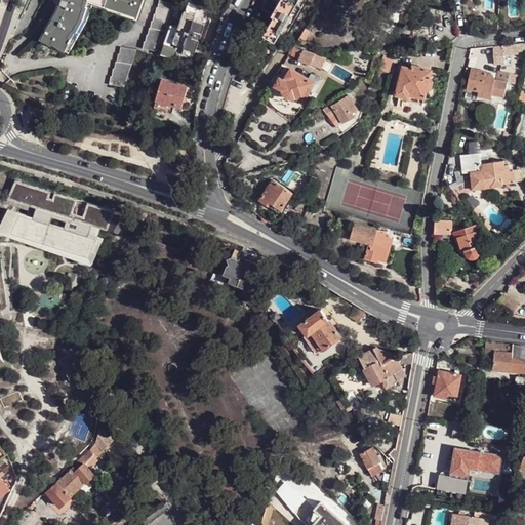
[(86,0),(89,1),(89,0),(62,0),(59,6),(41,39),(47,42),(52,45),(53,45),(55,42),(67,47),(72,38),(69,36),(72,31),(73,31),(80,18),(84,6),(83,5),(84,0),(86,0)]
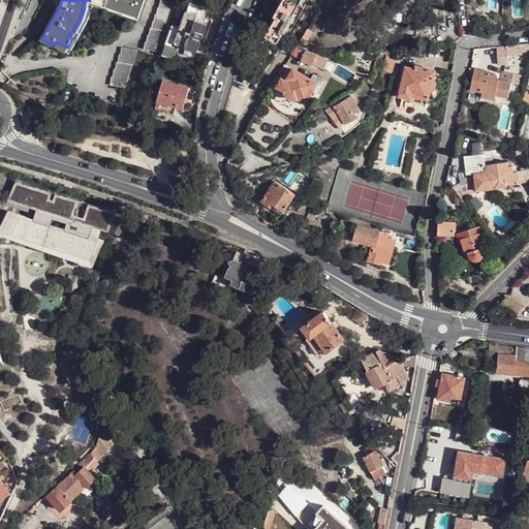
[(90,0),(90,1),(138,18),(145,0),(90,0)]
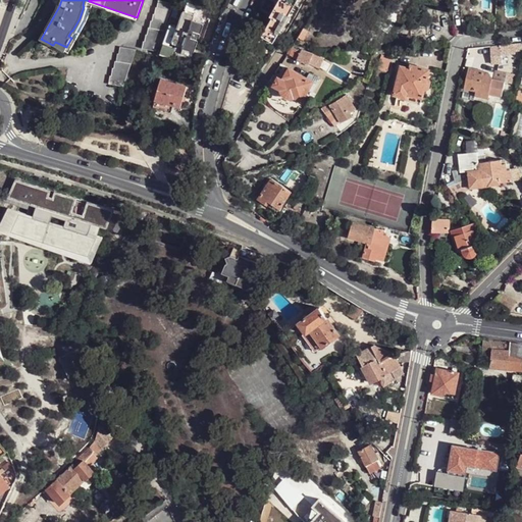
[(286,14),(289,15),(295,4),(297,0),(278,0),(270,16),(272,17),(262,36),(273,42),(279,32),(276,31),(286,14)]
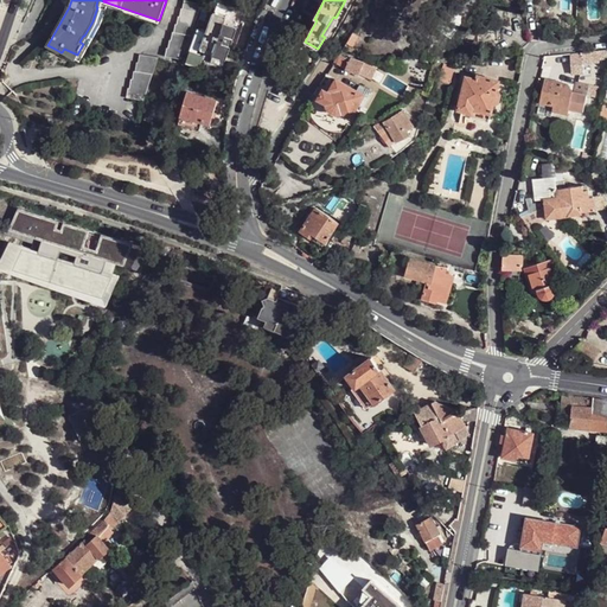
[(181,59),(202,5),(184,1),(183,10),(181,10),(179,17),(177,25),(176,25),(174,32),(173,32),(171,40),(170,40),(168,49),(167,49),(165,56),(181,59)]
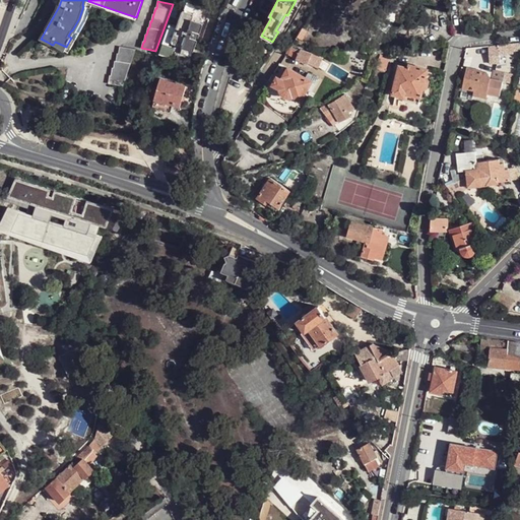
[(197,5),(187,1),(184,12),(194,15),(197,5)]
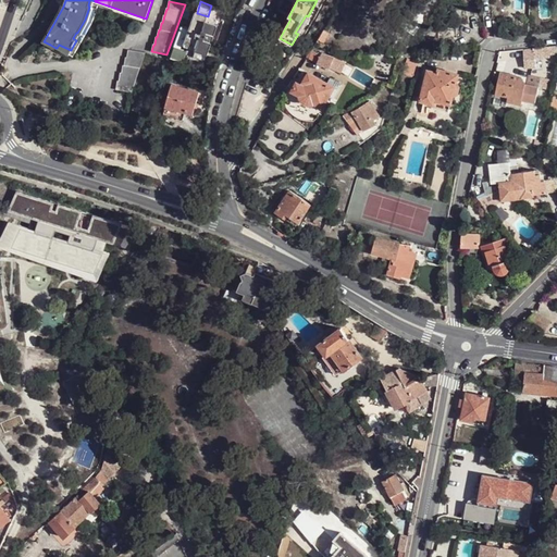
[(208,16),(197,13),(190,31),(182,28),(175,48),(188,52),(189,48),(196,50),(197,49),(208,53),(212,39),(218,26),(206,22),(208,16)]
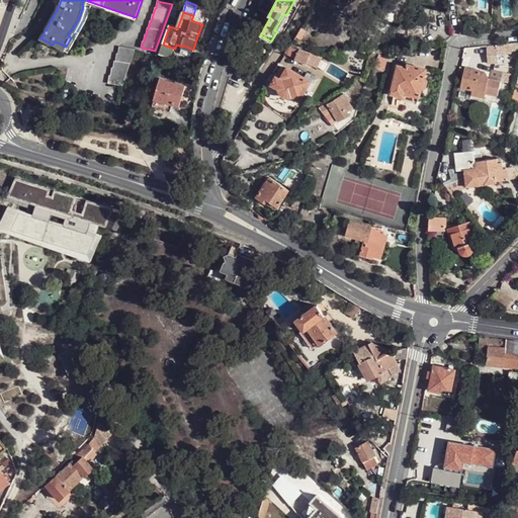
[(277,31),(286,15),(284,14),(274,30),(277,31)]
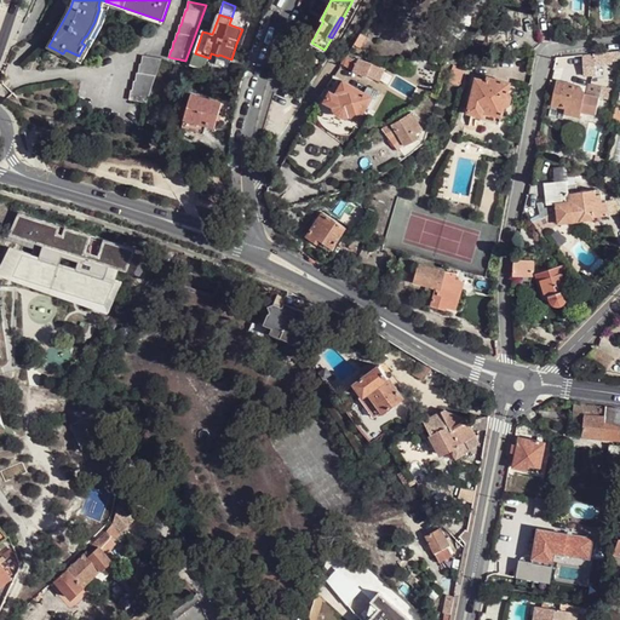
[(99,24),(95,22),(86,36),(89,38),(91,39),(99,24)]
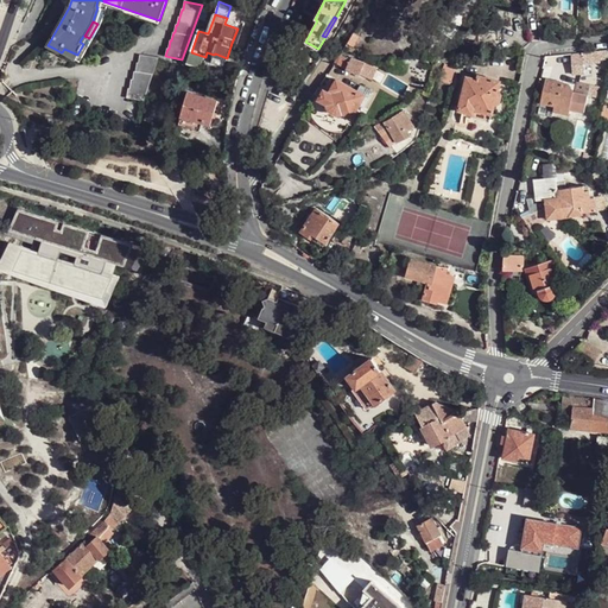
[(540,42),(551,39),(549,21),(538,23),(540,42)]
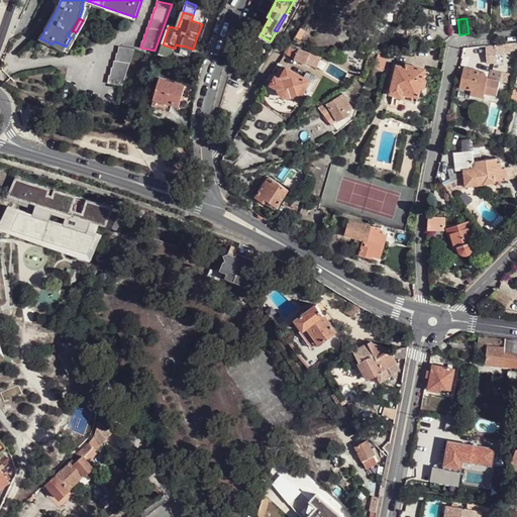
[(407,26),(407,36),(424,35),(424,25),(407,26)]
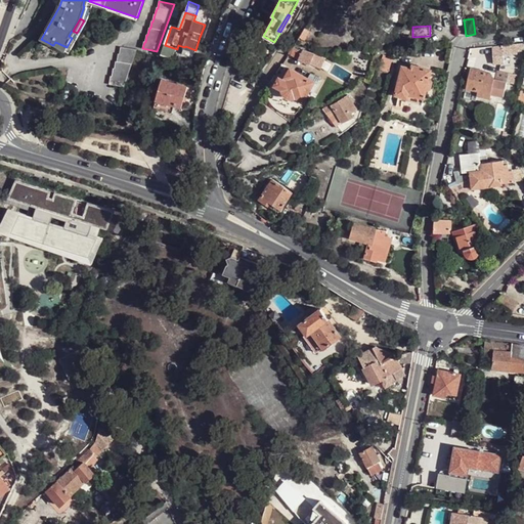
[(66,50),(67,47),(55,42),(53,45),(66,50)]
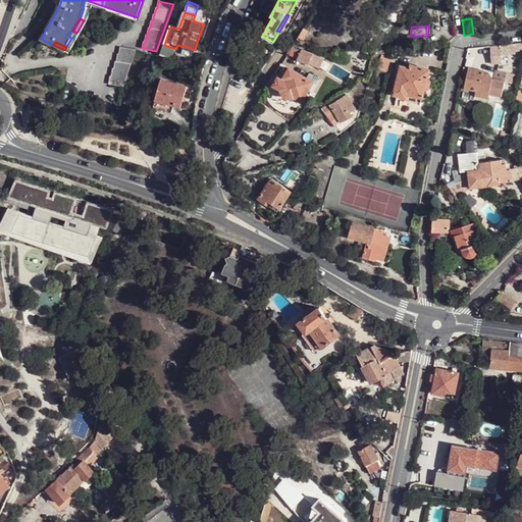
[(516,51),(521,49),(521,42),(469,48),(467,57),(471,58),(471,53),(474,52),(474,55),(502,52),(502,55),(516,53),(516,51)]
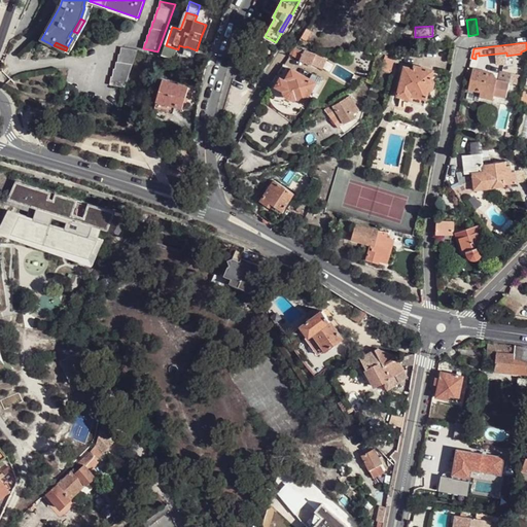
[(303,51),(302,50),(293,46),(289,54),(300,59),(303,53),(303,51)]
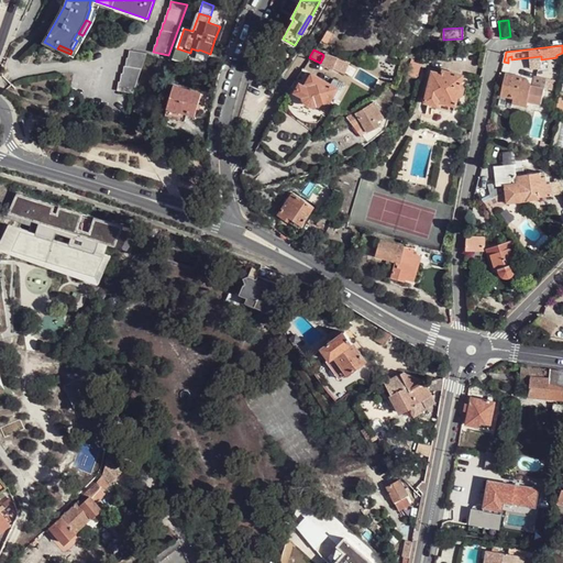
[(132,94),(146,54),(130,52),(129,58),(127,59),(125,67),(124,67),(123,75),(122,75),(120,83),(119,83),(118,91),(132,94)]
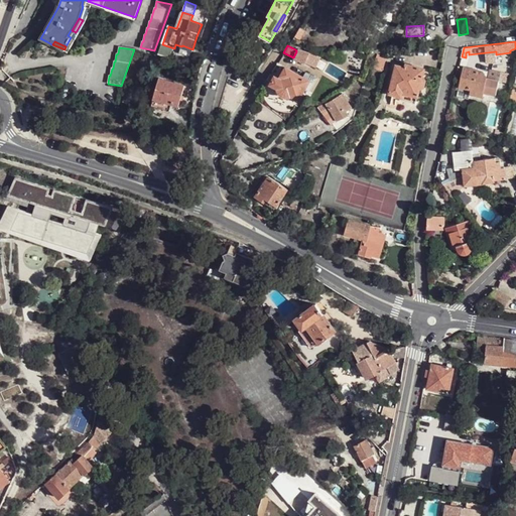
[(191,51),(181,48),(179,53),(190,56),(191,51)]
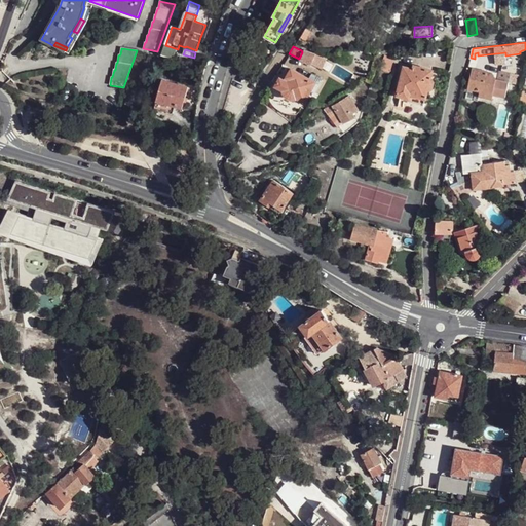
[(302,52),(299,59),(308,65),(311,57),(302,52)]
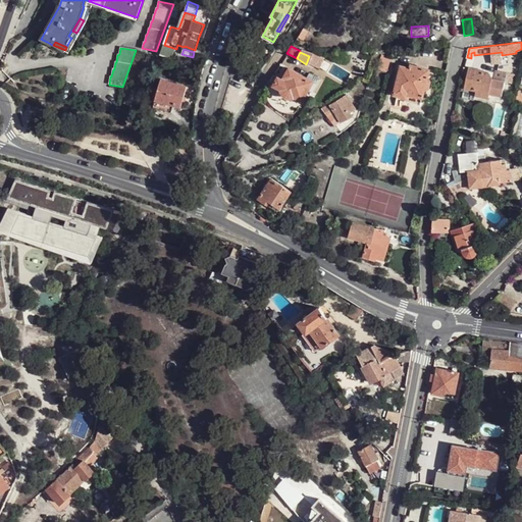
[(394,95),(407,98),(408,94),(422,98),(424,90),(428,88),(430,81),(427,76),(429,69),(411,64),(410,67),(401,65),(394,95)]
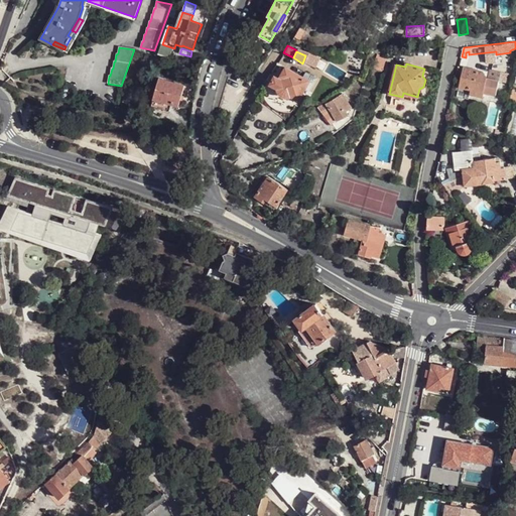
[(483,97),(484,92),(496,95),(499,81),(486,78),(487,77),(484,72),(464,67),(458,97),(469,99),(470,94),(483,97)]
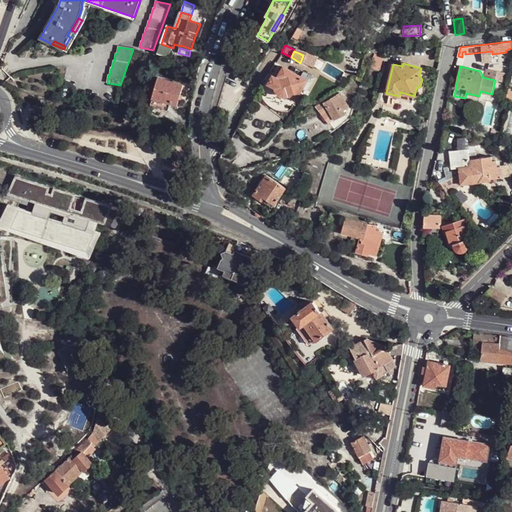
[(282,77),(280,80),(276,89),(275,89),(277,93),(279,95),(281,96),(282,97),(285,97),(287,96),(289,95),(296,99),(299,94),(307,80),(283,67),(279,75),(282,77)]
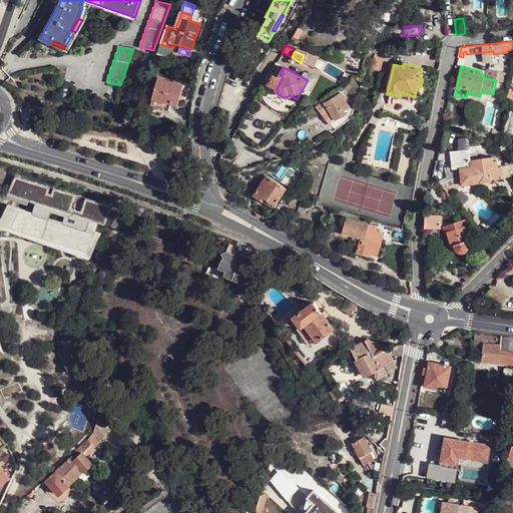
[(235,79),(241,81),(243,74),(238,72),(235,79)]
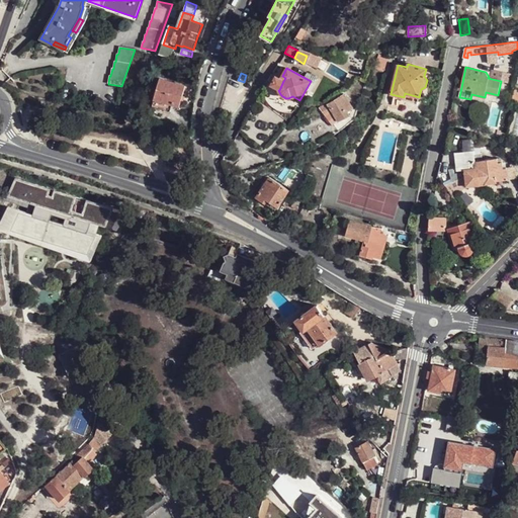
[(271,86),(279,90),(283,81),(275,77),(271,86)]
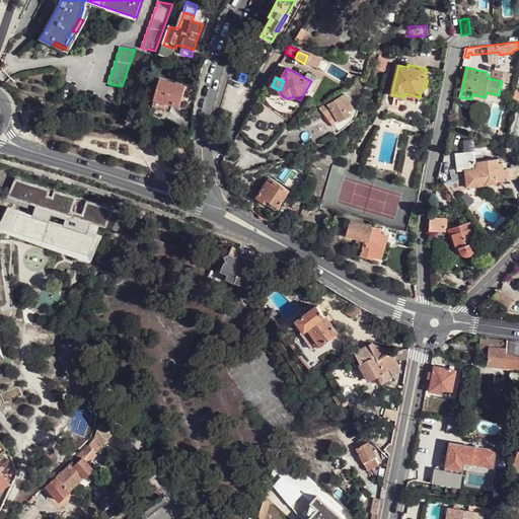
[(154,99),(172,104),(180,106),(182,96),(186,86),(160,79),(154,99)]
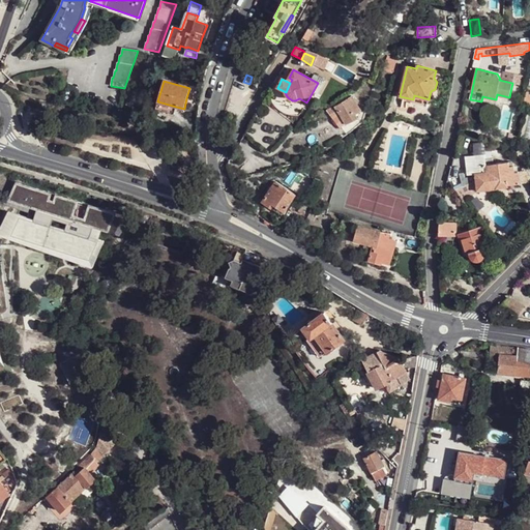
[(337,111),(345,123),(347,124),(357,118),(355,114),(361,110),(353,95),(340,104),(327,111),(329,114),(331,114),(337,111)]
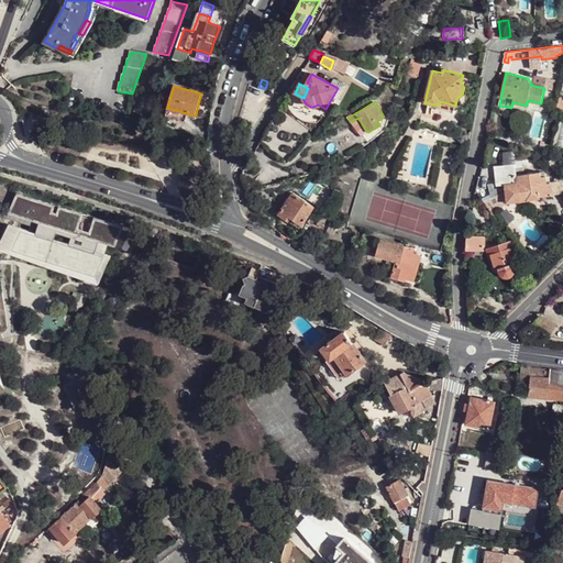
[(440,101),(439,106),(438,109),(453,112),(455,106),(440,101)]
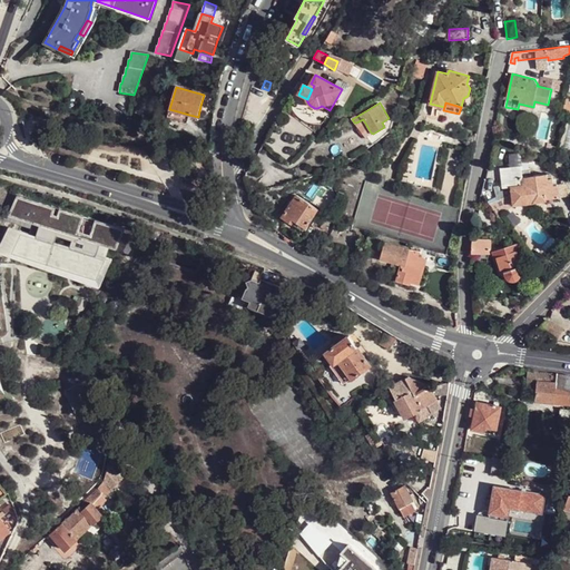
[(187,123),(189,115),(169,109),(167,117),(187,123)]
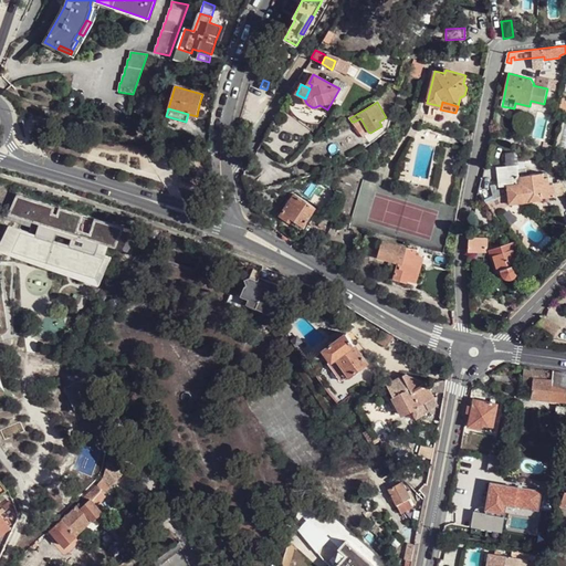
[(362,135),(368,132),(360,118),(354,122),(362,135)]
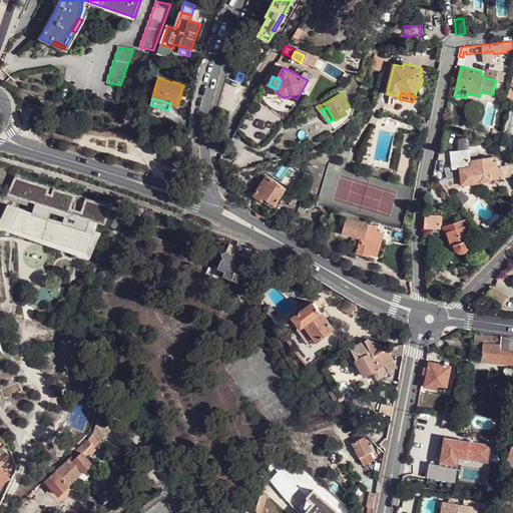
[(454,168),(460,168),(470,167),(469,160),(468,148),(452,150),(454,168)]
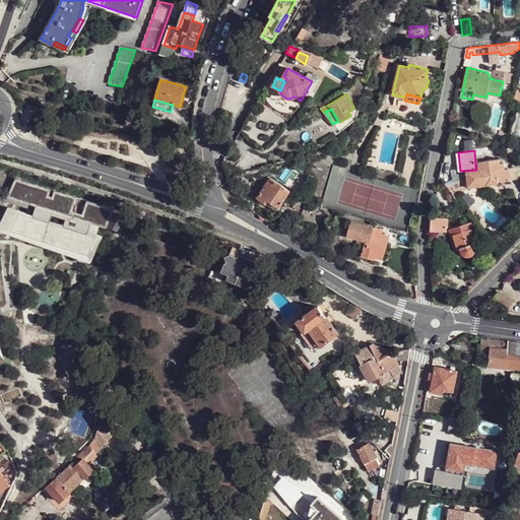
[(485,181),(486,185),(499,184),(499,181),(510,180),(509,169),(505,169),(505,163),(500,164),(500,159),(475,163),(476,170),(466,171),(468,183),(485,181)]
